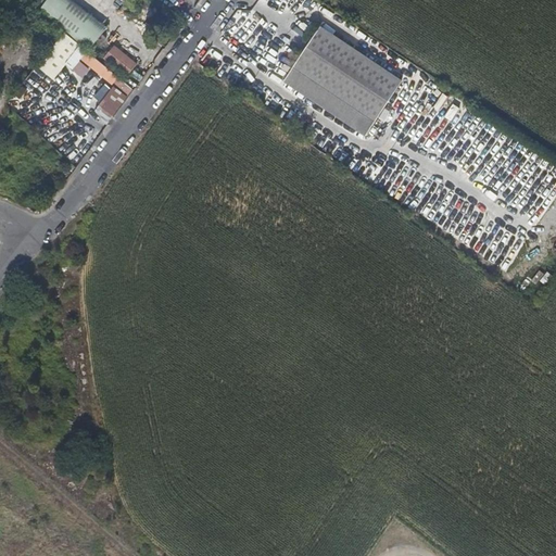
[(103,33),(63,0),(49,0),(39,13),(64,34),(80,47),(87,52),(88,52),(103,33)]
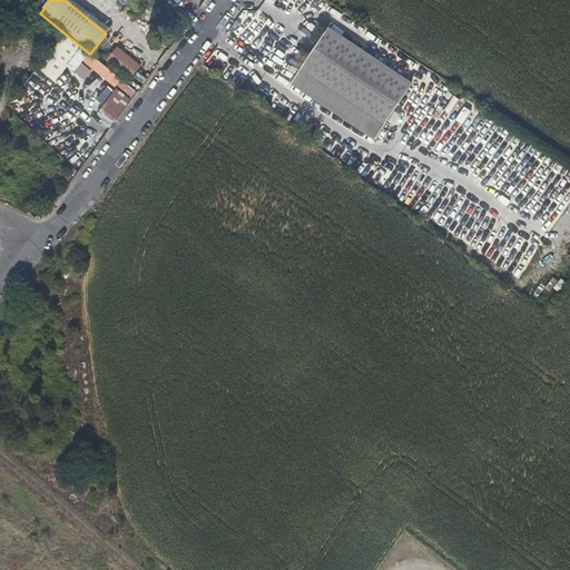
[(110,28),(72,0),(65,0),(106,33),(110,28)]
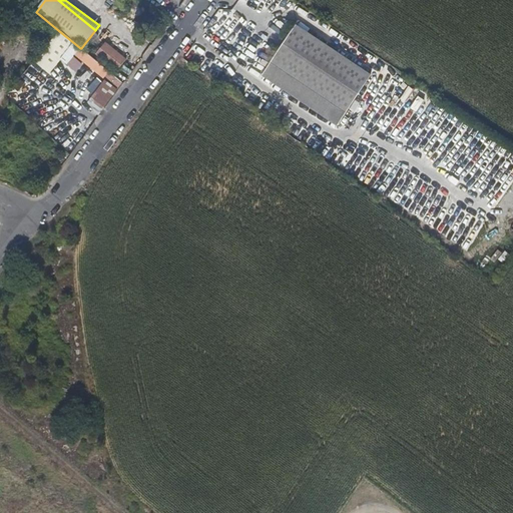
[(371,75),(296,25),(262,76),(337,126),(371,75)]
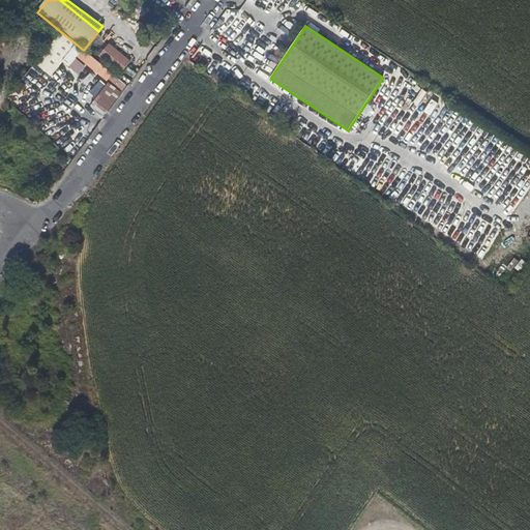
[(51,77),(77,45),(61,32),(35,64),(51,77)]
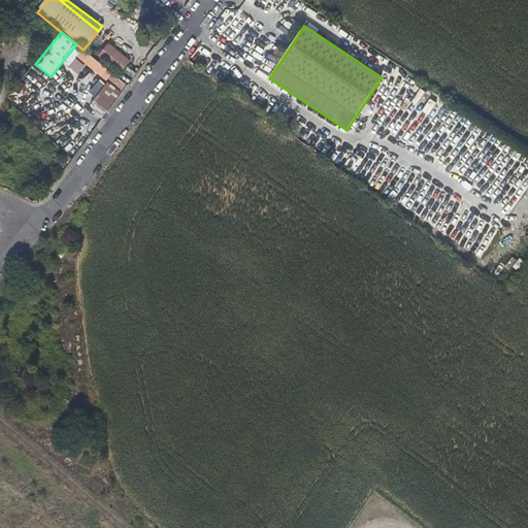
[(108,43),(99,56),(121,73),(130,61),(108,43)]
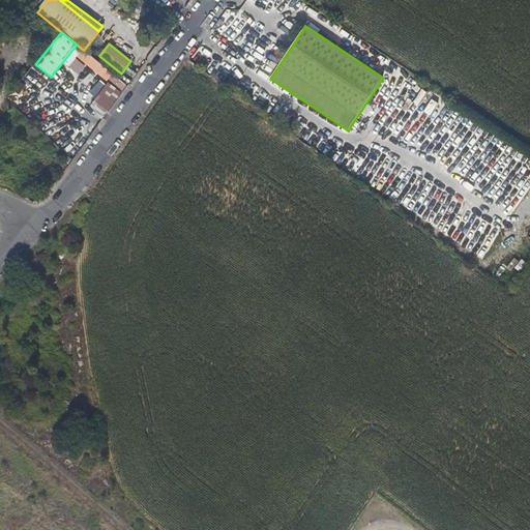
[(83,50),(78,57),(100,76),(95,82),(101,87),(106,82),(109,83),(91,106),(101,119),(126,86),(84,50),(83,50)]
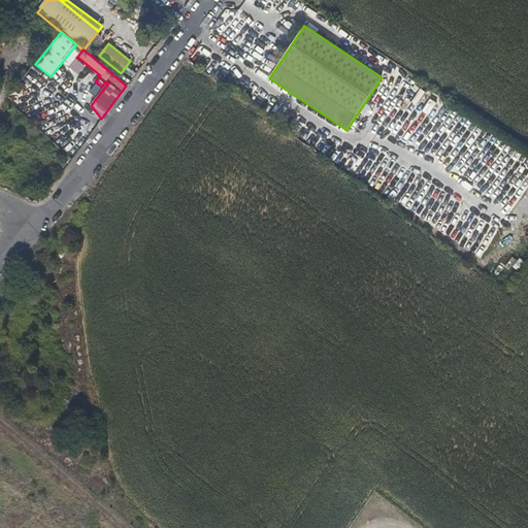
[(36,70),(29,80),(38,88),(46,78),(36,70)]
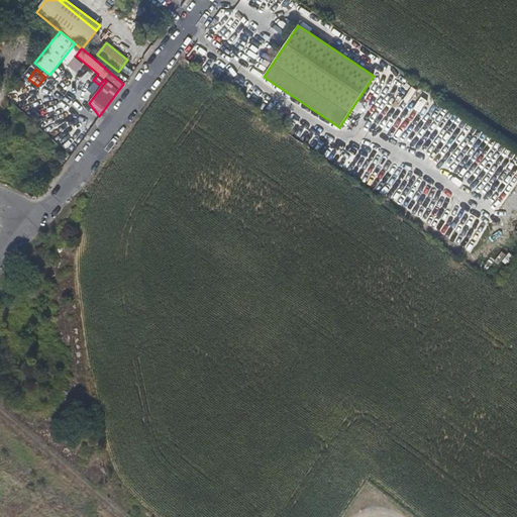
[(366,95),(357,107),(365,112),(373,99),(366,95)]
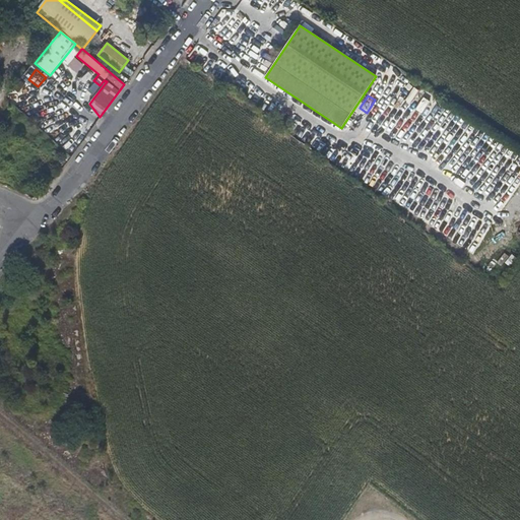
[(465,221),(462,229),(475,235),(478,229),(465,221)]
